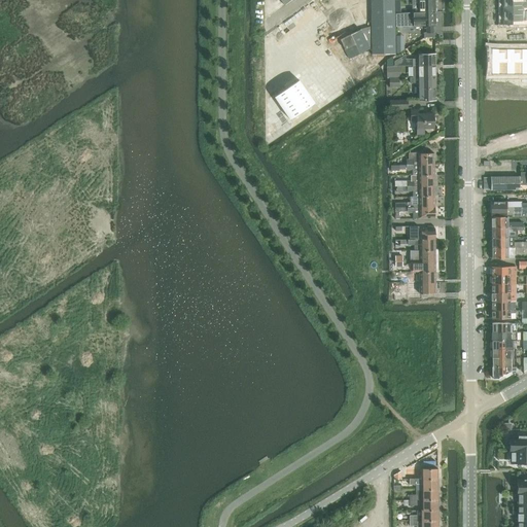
[(340,39),(350,60),(371,49),(372,49),(372,55),(395,55),(394,0),(370,0),(371,25),(360,29),(340,39)]
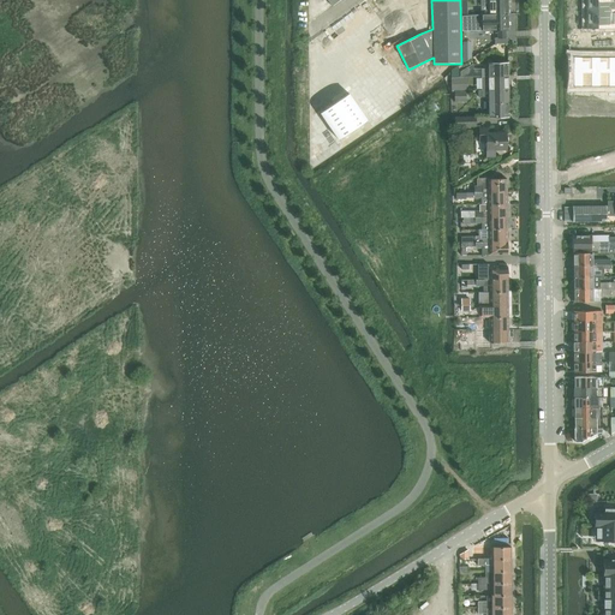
[(508,13),(507,0),(482,0),(482,1),(482,3),(482,15),(508,13)]
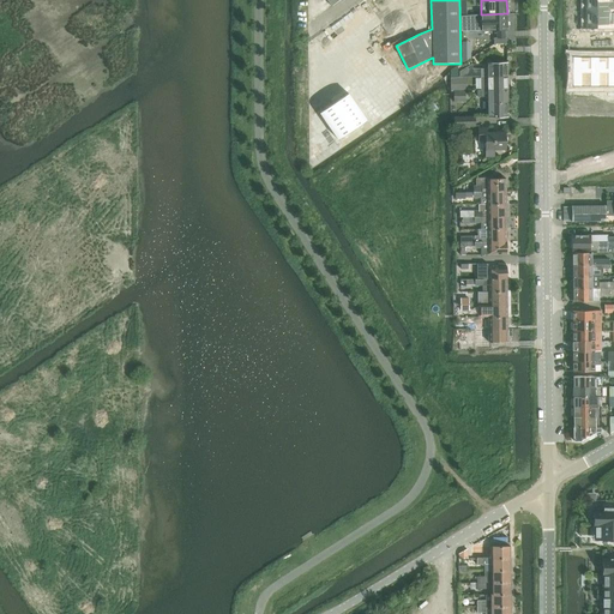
[(613,0),(584,0),(584,11),(613,10),(613,0)]
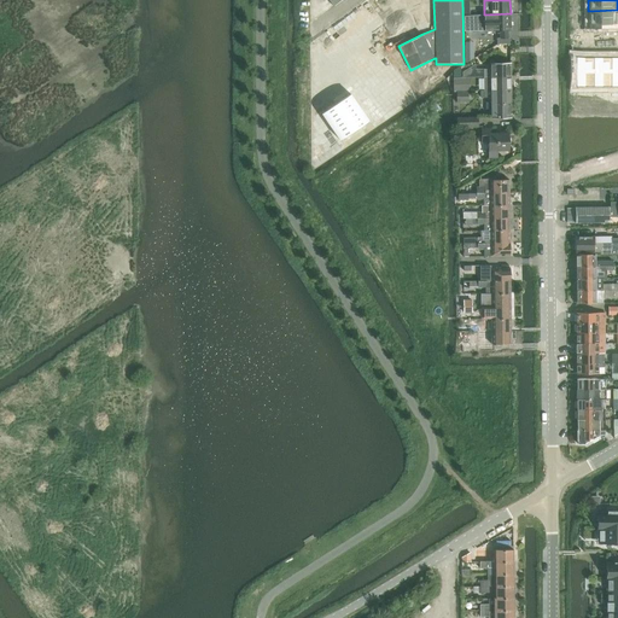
[(617,10),(588,11),(588,28),(617,27),(617,10)]
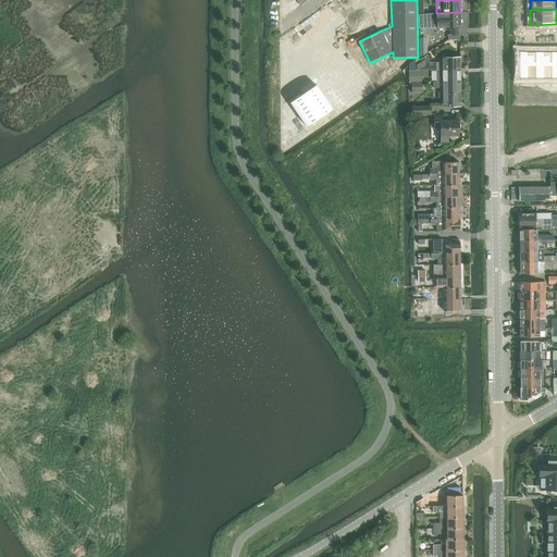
[(460,26),(460,12),(436,13),(419,14),(419,28),(444,27),(444,26),(449,26),(449,27),(460,26)]
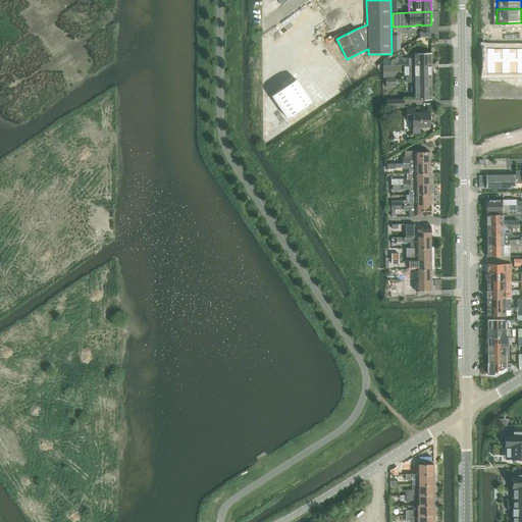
[(502,48),(486,48),(486,73),(502,73),(502,48)]
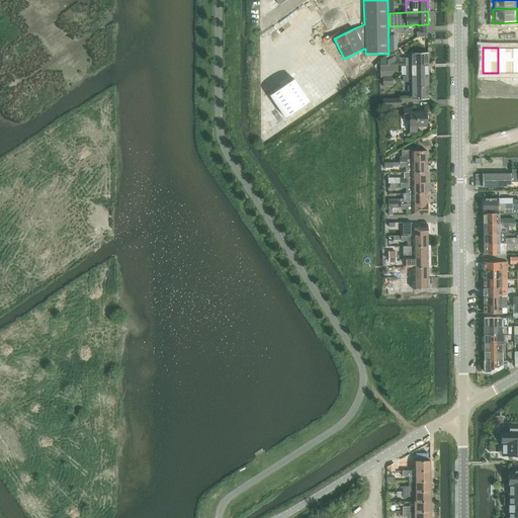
[(513,48),(498,48),(498,73),(513,73),(513,48)]
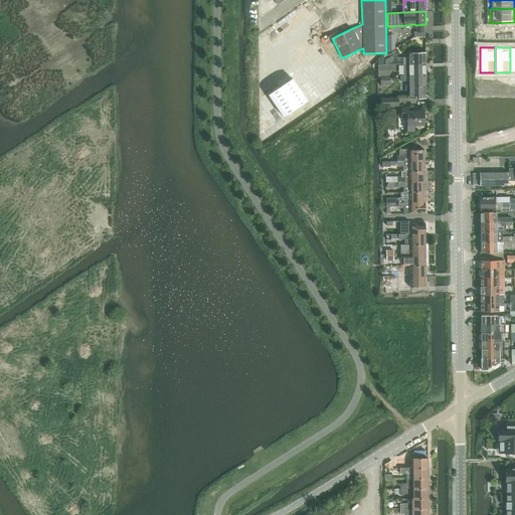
[(409,64),(425,64),(425,53),(415,53),(408,53),(408,57),(396,57),(396,53),(385,59),(385,65),(378,65),(377,75),(391,75),(391,64),(403,64),(409,64)]
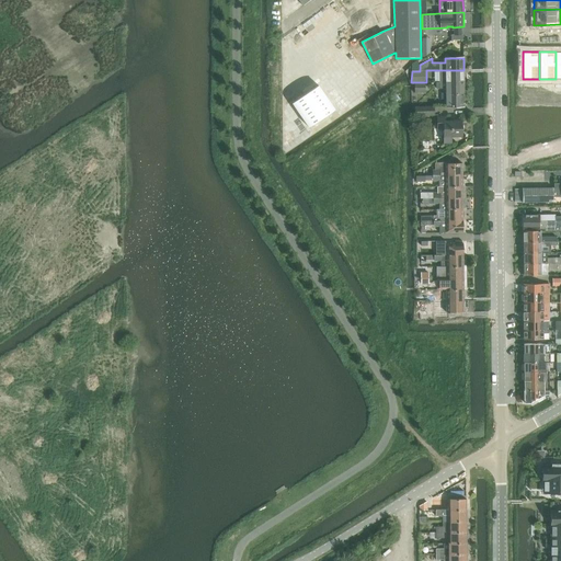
[(464,82),(464,70),(446,70),(439,70),(439,82),(464,82)]
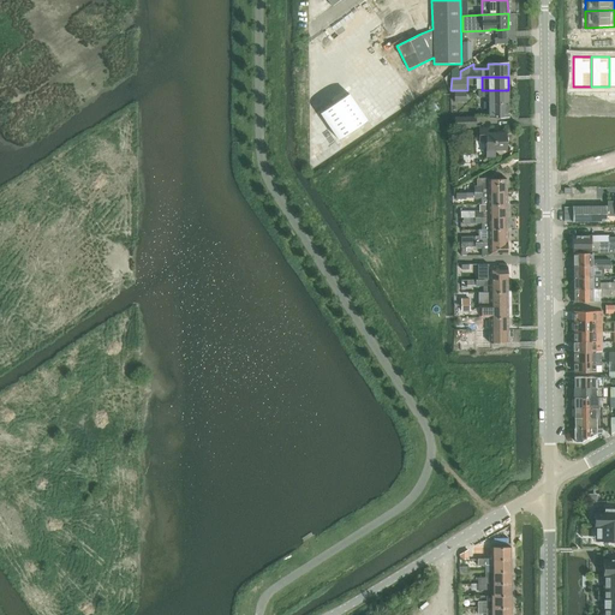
[(482,90),(478,90),(478,96),(482,96),(489,97),(489,102),(489,103),(509,103),(508,90),(482,90)]
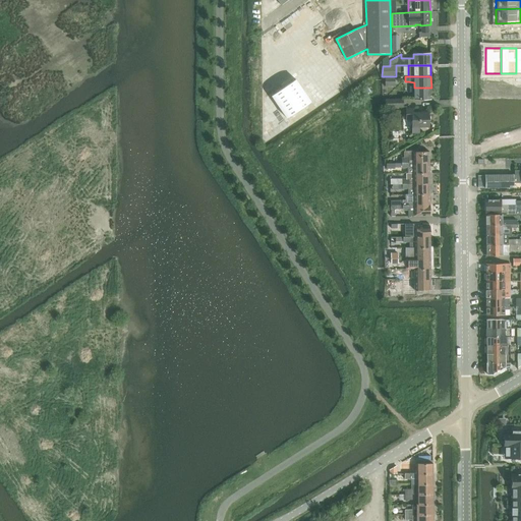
[(278,92),(277,92),(276,92),(275,93),(274,93),(274,94),(273,94),(272,95),(272,96),(273,97),(274,98),(274,99),(274,100),(275,100),(276,101),(276,102),(277,103),(277,104),(278,105),(278,106),(279,106),(279,107),(280,107),(280,108),(280,109),(281,110),(282,111),(282,112),(282,113),(282,115),(283,116),(284,117),(284,118),(286,118),(287,118),(288,117),(289,116),(290,116),(290,115),(291,115),(292,114),(293,113),(294,113),(294,112),(295,112),(296,112),(297,110),(298,110),(299,109),(300,109),(301,108),(302,107),(303,107),(304,106),(305,105),(306,105),(307,104),(309,103),(310,102),(310,101),(310,100),(309,100),(309,99),(308,98),(307,97),(307,96),(306,95),(305,94),(304,93),(304,92),(303,92),(303,91),(302,90),(301,89),(301,88),(300,87),(299,85),(299,84),(298,83),(297,82),(297,81),(296,80),(295,79),(294,80),(293,80),(292,80),(292,81),(291,81),(290,82),(289,83),(288,83),(287,85),(286,85),(285,87),(284,87),(284,88),(282,89),(280,90),(279,90),(278,91),(278,92)]
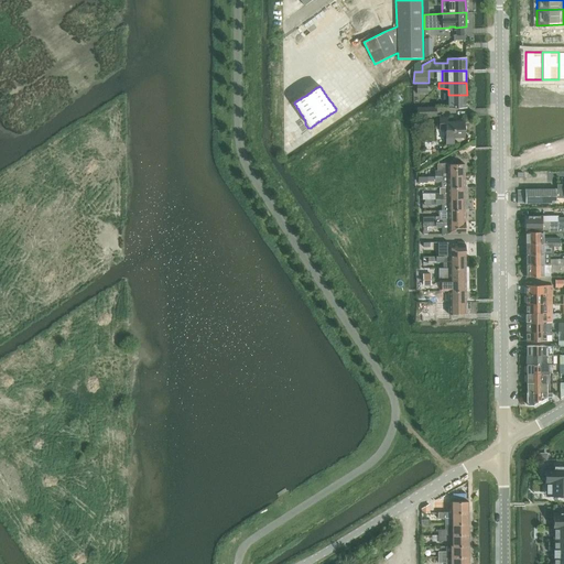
[(467,95),(448,95),(448,108),(467,107),(467,95)]
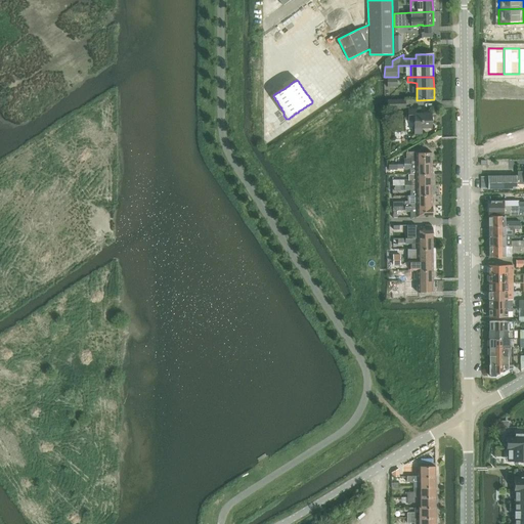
[(405,107),(405,99),(389,99),(389,107),(405,107)]
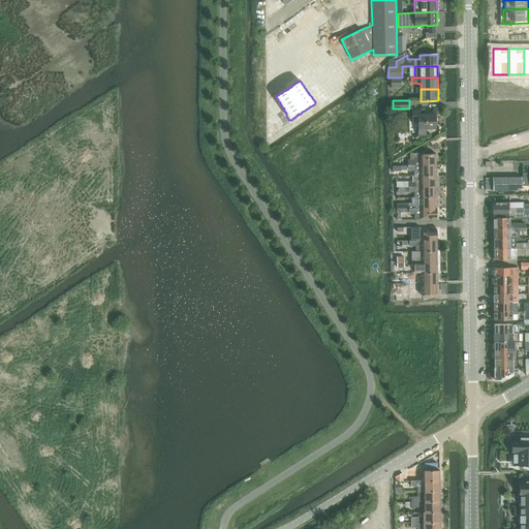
[(426,128),(436,128),(435,114),(419,115),(419,111),(412,111),(412,121),(418,121),(419,135),(426,135),(426,128)]
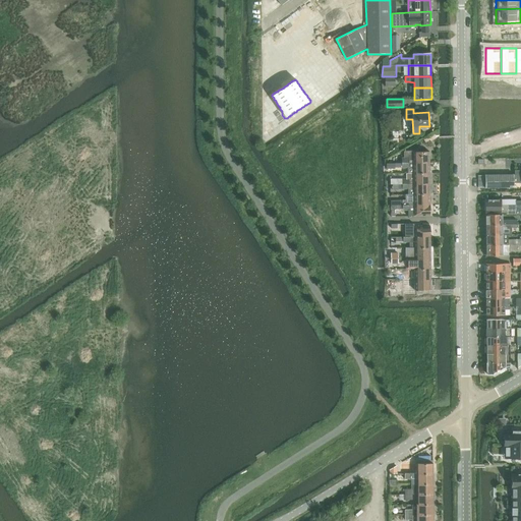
[(402,163),(429,163),(429,152),(408,153),(408,158),(402,158),(402,163)]
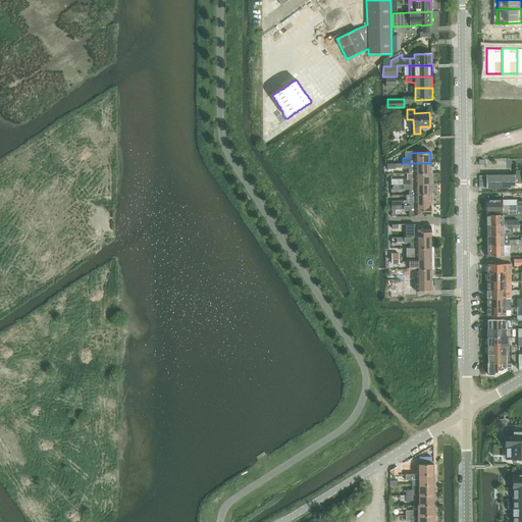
[(430,173),(430,163),(403,163),(403,169),(409,168),(409,174),(430,173)]
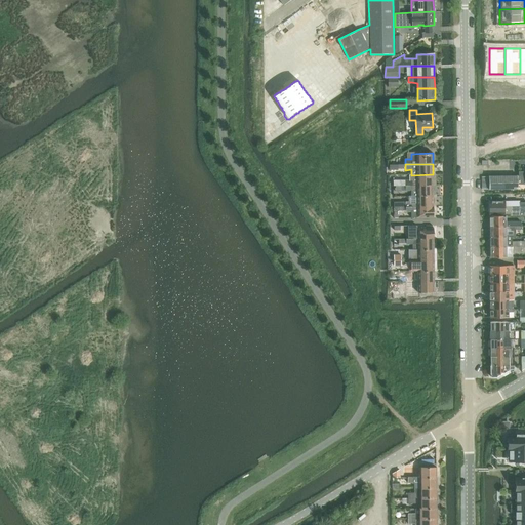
[(433,186),(433,174),(411,175),(411,180),(393,180),(394,186),(401,185),(401,186),(433,186)]
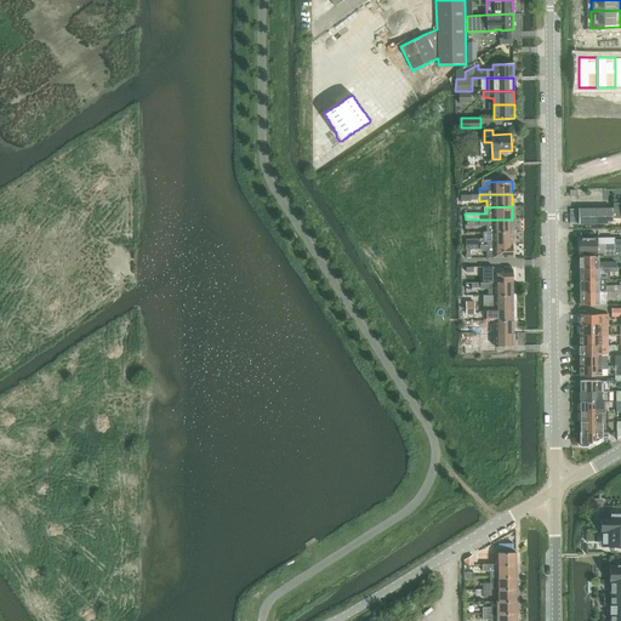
[(579,209),(570,209),(570,223),(611,223),(611,208),(579,209)]
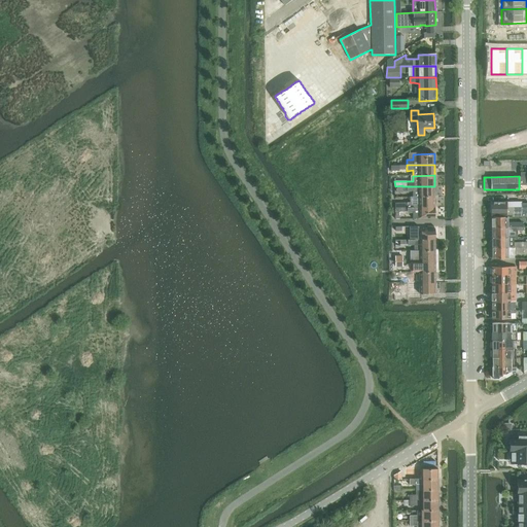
[(435,197),(434,186),(402,186),(402,191),(414,191),(414,197),(418,197),(435,197)]
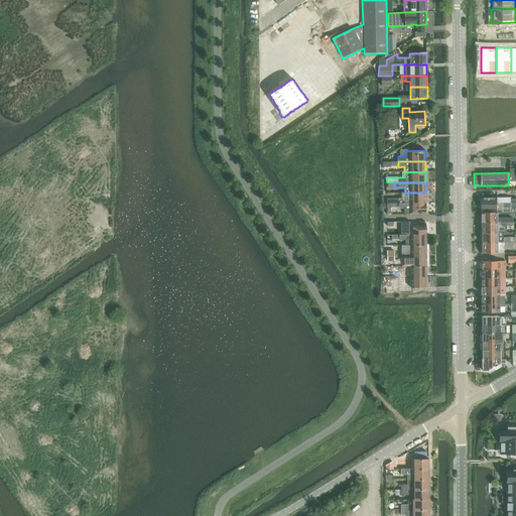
[(426,201),(426,192),(409,192),(410,201),(426,201)]
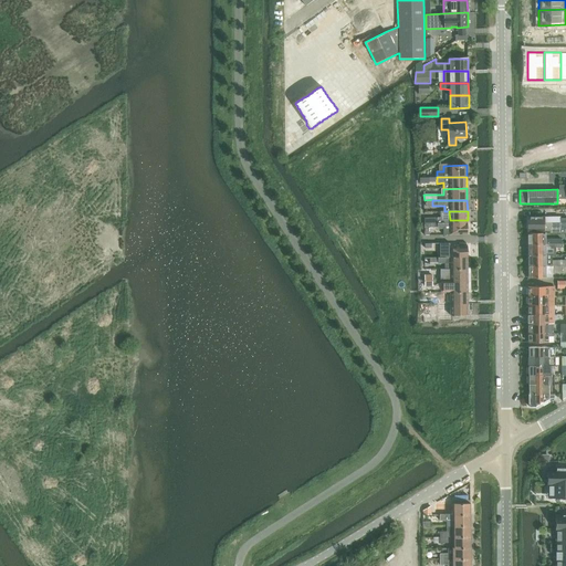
[(549,230),(549,232),(559,232),(565,232),(565,222),(559,223),(543,223),(543,217),(527,217),(527,230),(544,230),(549,230)]
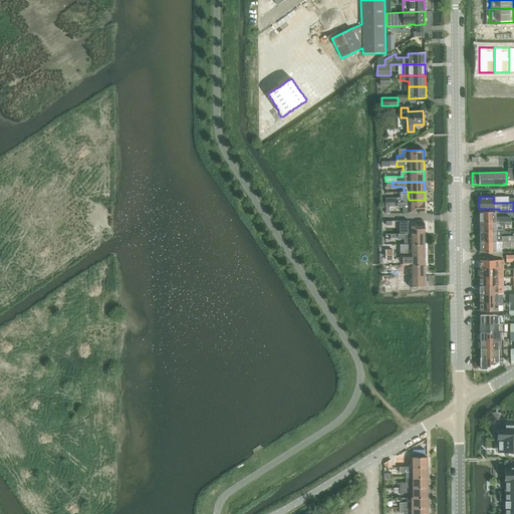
[(425,213),(425,200),(409,200),(405,200),(405,198),(398,198),(398,203),(386,203),(386,214),(391,214),(391,208),(398,207),(398,208),(409,208),(409,213),(425,213)]
